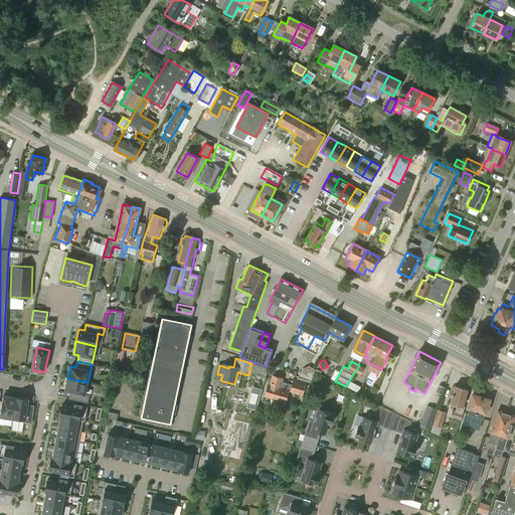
[(360,375),(363,368),(359,365),(355,372),(360,375)]
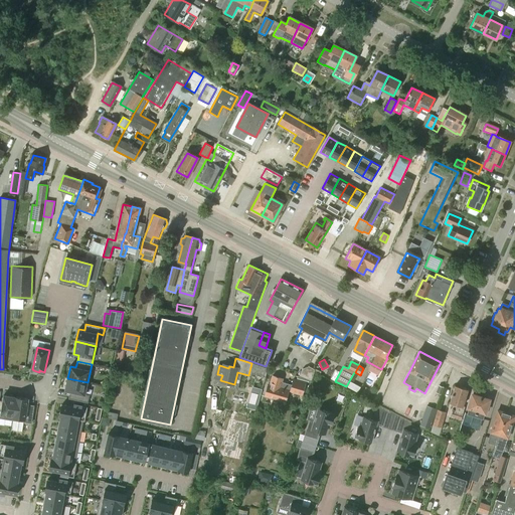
[(311,381),(315,369),(309,366),(302,368),(299,375),(311,381)]
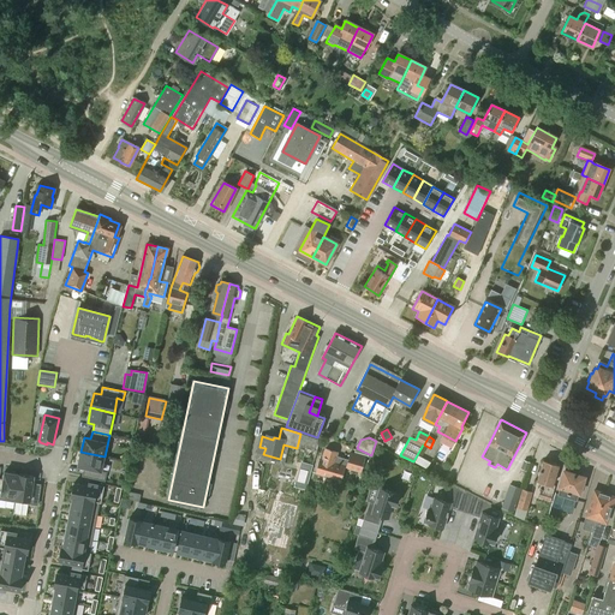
[(372,455),(354,448),(353,453),(350,452),(347,459),(338,457),(338,453),(326,449),(323,459),(321,459),(317,473),(341,481),(344,467),(360,472),(363,465),(369,467),(372,455)]
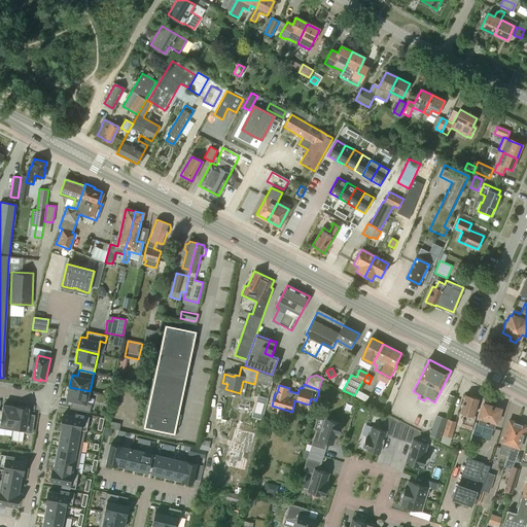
[(90,391),(69,387),(66,399),(72,400),(71,408),(90,412),(92,405),(86,403),(90,391)]
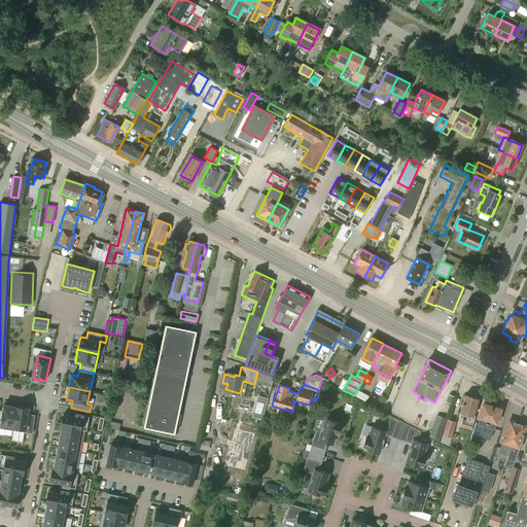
[(364,401),(369,396),(358,390),(355,396),(364,401)]
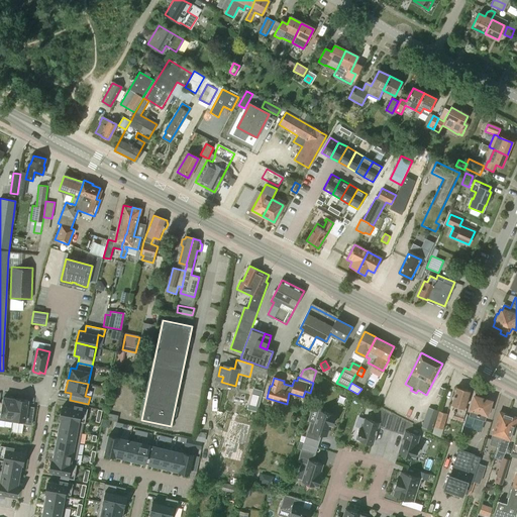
[(463,421),(468,408),(466,407),(471,391),(456,388),(451,404),(459,406),(457,413),(455,412),(453,418),(463,421)]
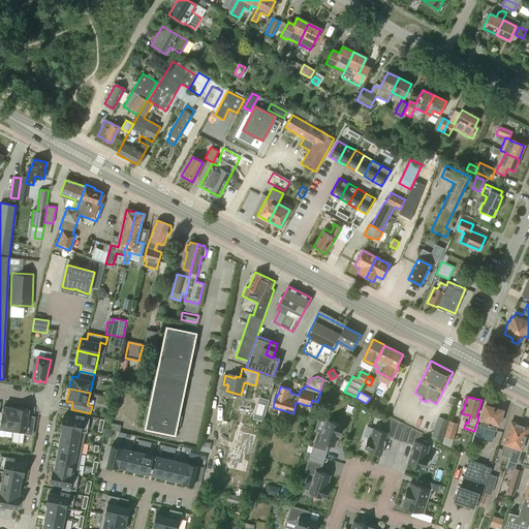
[(0,429),(12,432),(13,430),(13,428),(17,407),(4,405),(3,411),(0,410),(0,429)]
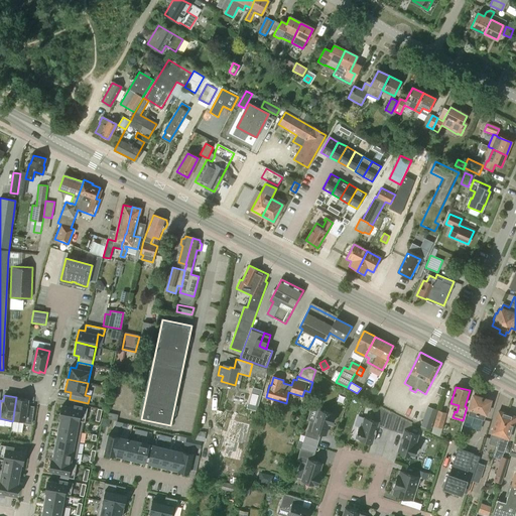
[(471,428),(471,427),(475,416),(484,419),(490,401),(475,396),(469,414),(468,413),(464,425),(471,428)]
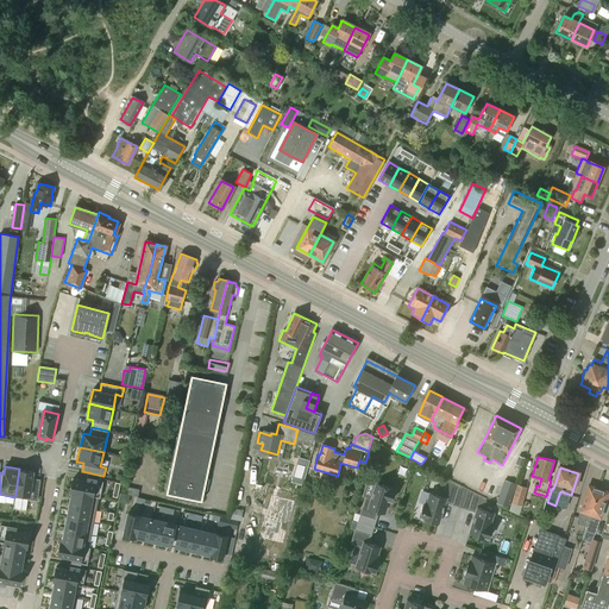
[(19,469),(16,493),(16,495),(14,497),(37,501),(41,479),(32,478),(32,471),(19,469)]
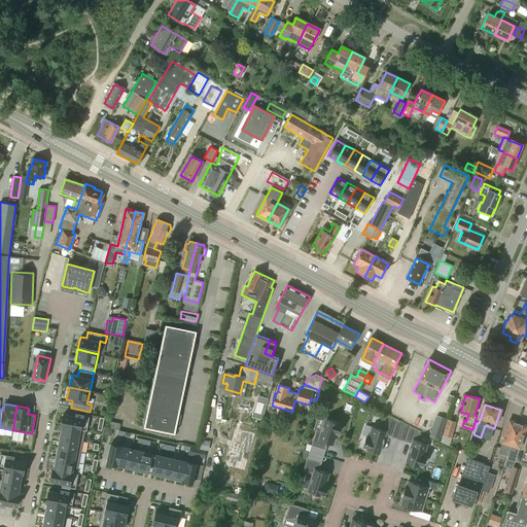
[(62,426),(85,430),(86,430),(90,416),(75,414),(75,416),(63,414),(61,425),(62,426)]
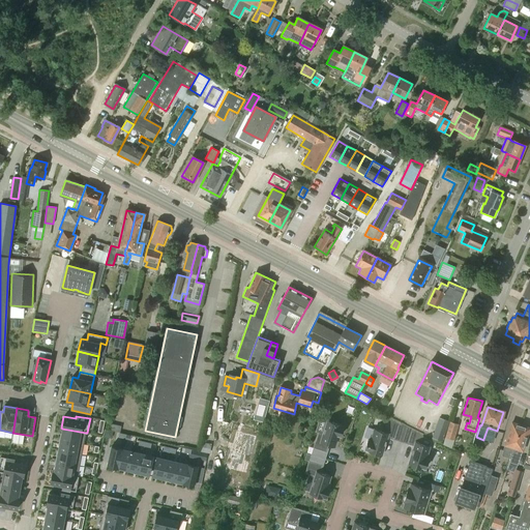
[(449,421),(439,417),(432,438),(442,441),(449,421)]
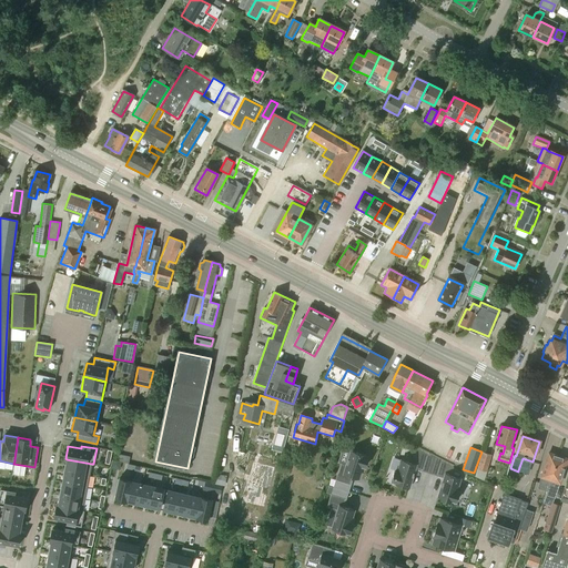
[(422,472),(427,455),(415,449),(411,463),(401,459),(397,472),(394,470),(391,480),(394,482),(394,483),(408,487),(415,468),(422,470),(421,472),(422,472)]
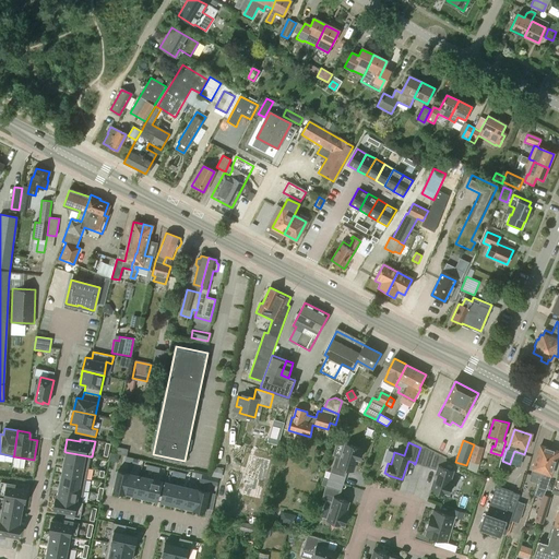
[(359,460),(363,450),(359,449),(360,448),(345,443),(341,456),(335,455),(330,472),(344,476),(346,468),(353,471),(357,459),(359,460)]
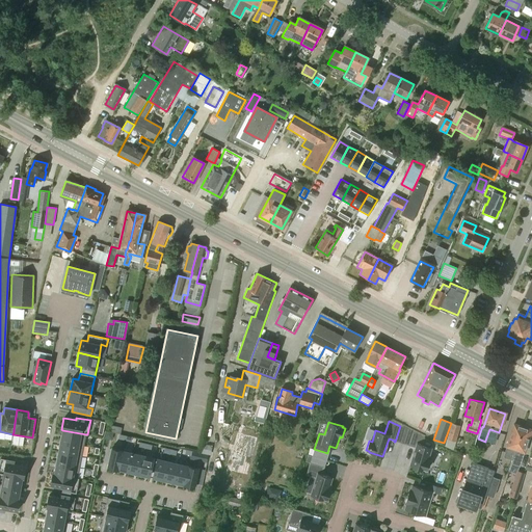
[(447,439),(455,441),(460,425),(451,423),(447,439)]
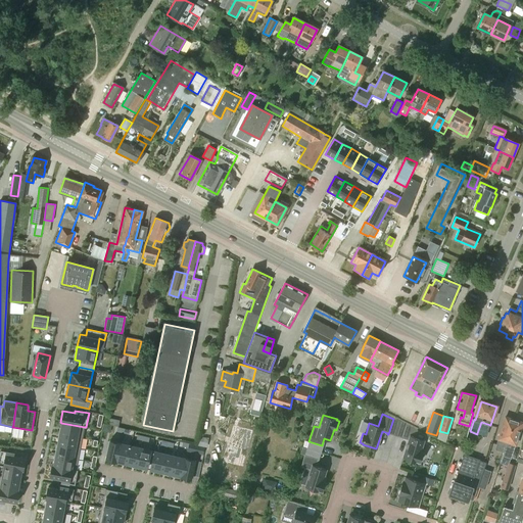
[(119,426),(120,420),(107,418),(105,423),(119,426)]
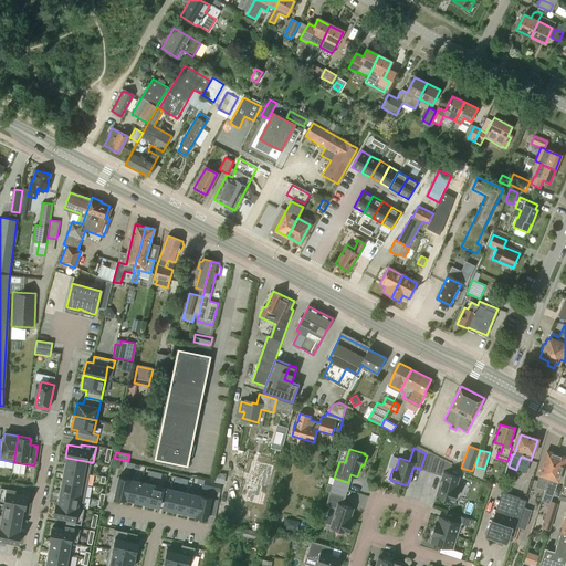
[(545,490),(557,454),(547,452),(538,481),(536,486),(544,489),(545,490)]
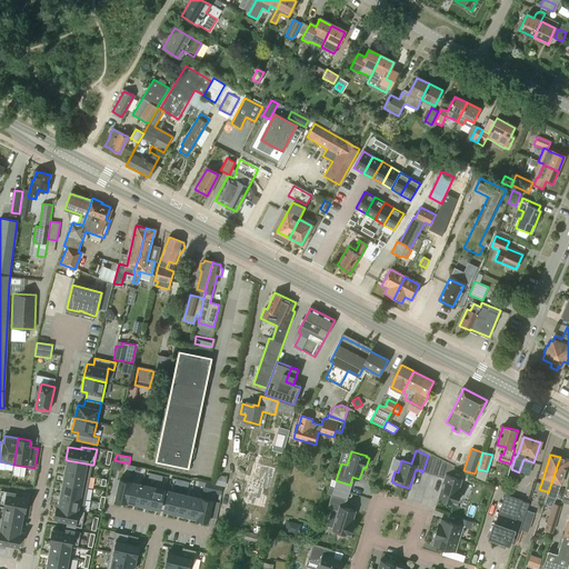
[(556,499),(559,490),(568,460),(560,457),(548,492),(547,491),(546,496),(556,499)]
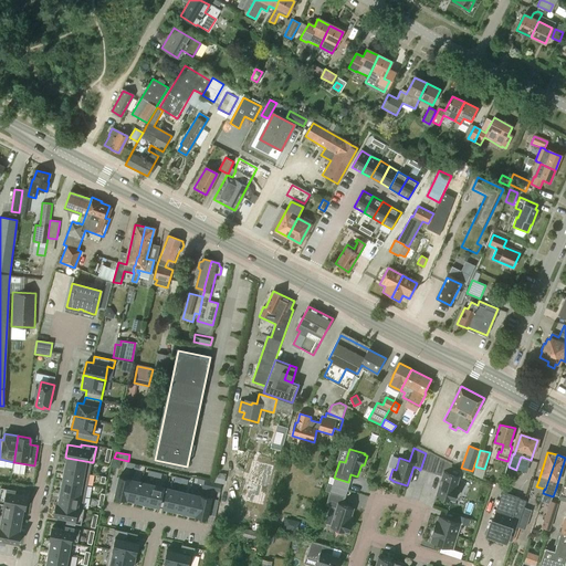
[(66,458),(64,469),(90,474),(92,462),(66,458)]
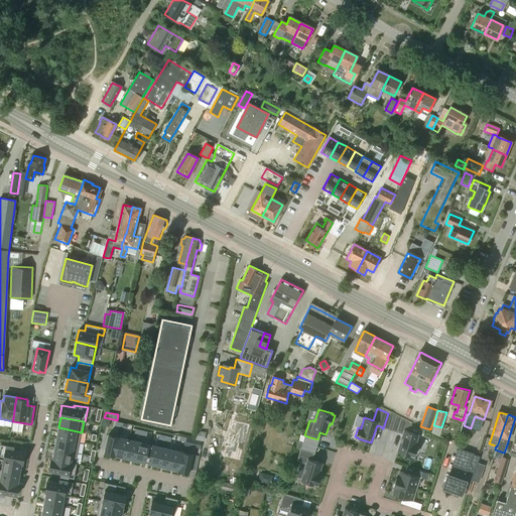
[(400,419),(396,432),(397,433),(397,432),(403,433),(397,452),(411,456),(411,455),(414,456),(417,446),(414,445),(418,434),(420,429),(411,424),(400,419)]
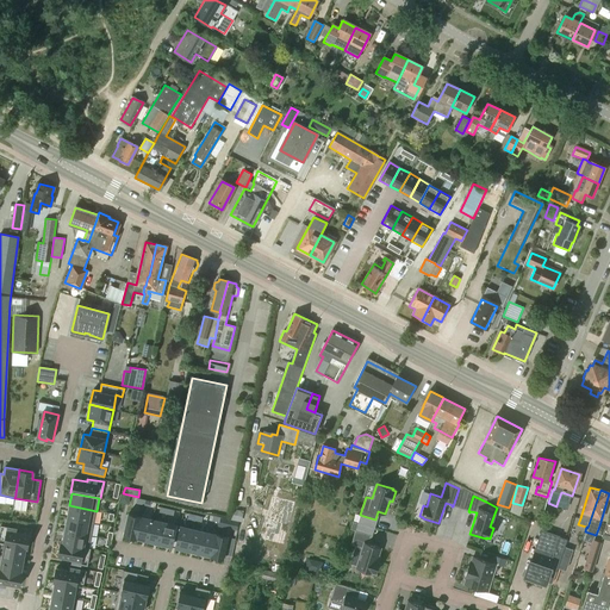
[(548,503),(545,512),(554,515),(556,506),(548,503)]
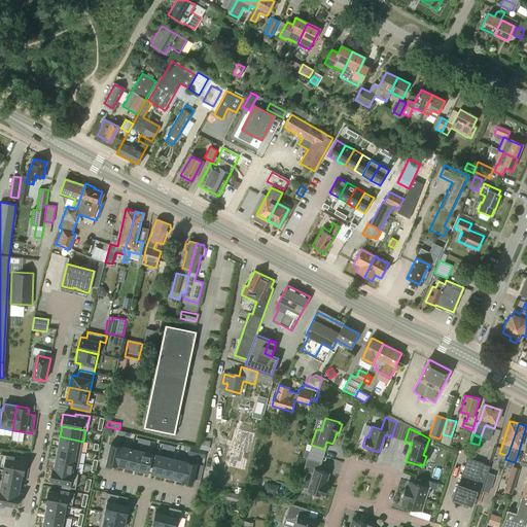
[(58,448),(81,452),(83,442),(60,436),(58,448)]
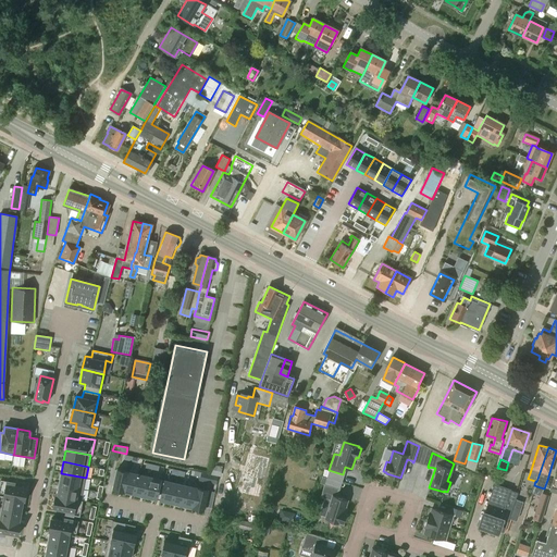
[(212,465),(210,473),(219,475),(221,467),(212,465)]
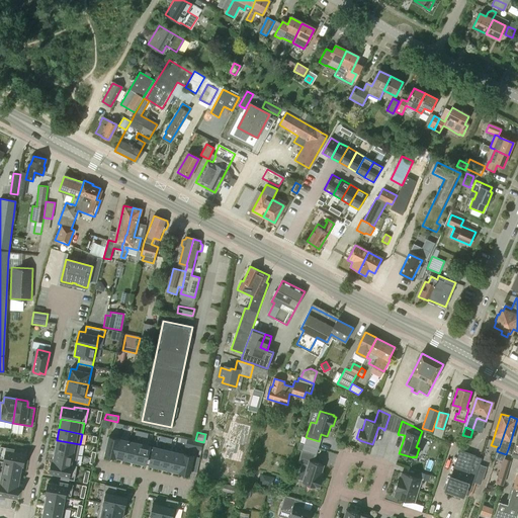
[(115,456),(119,438),(108,436),(104,455),(115,457),(115,456)]
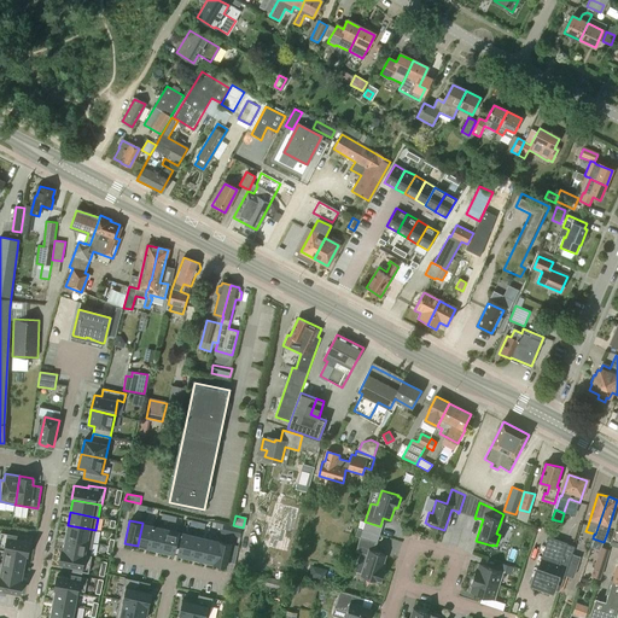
[(144,522),(143,523),(138,544),(150,548),(155,524),(144,522)]
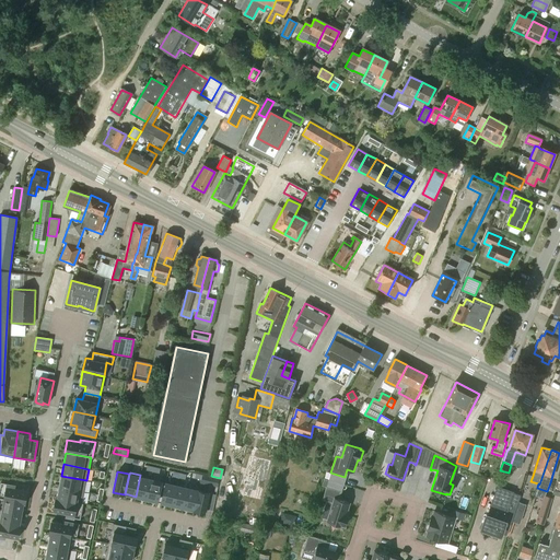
[(151,477),(140,475),(136,497),(147,499),(151,477)]
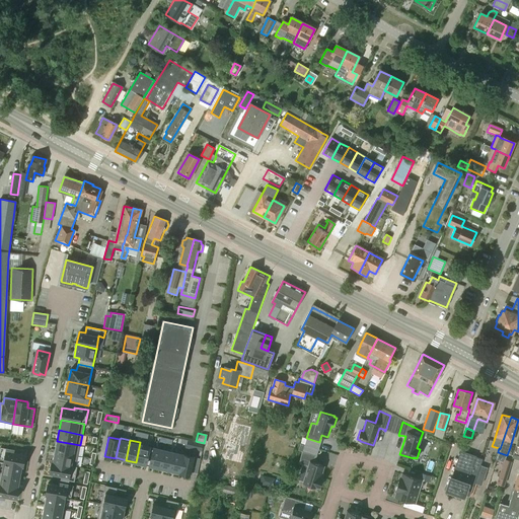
[(78,456),(80,445),(57,441),(55,451),(78,456)]
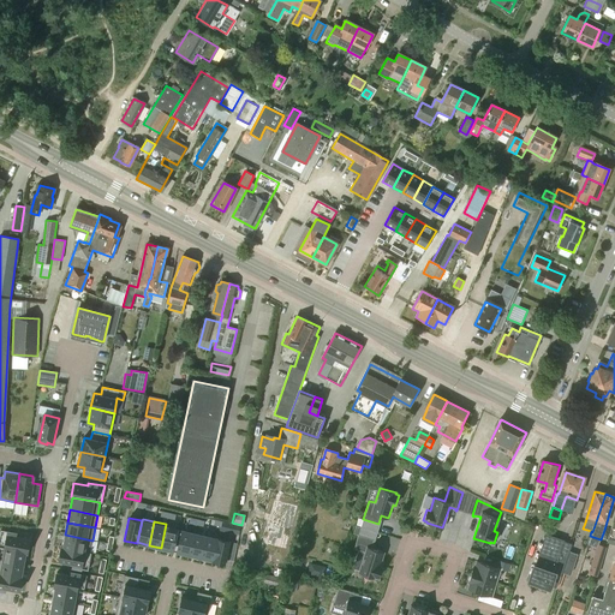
[(173,550),(179,527),(166,524),(161,548),(173,550)]
